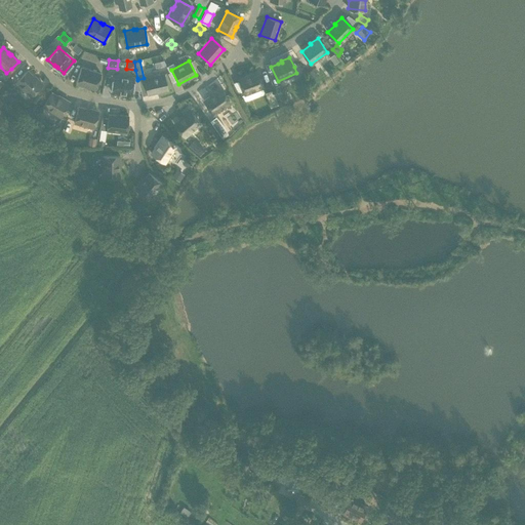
[(101,74),(81,67),(76,83),(85,86),(85,85),(88,86),(95,89),(101,74)]
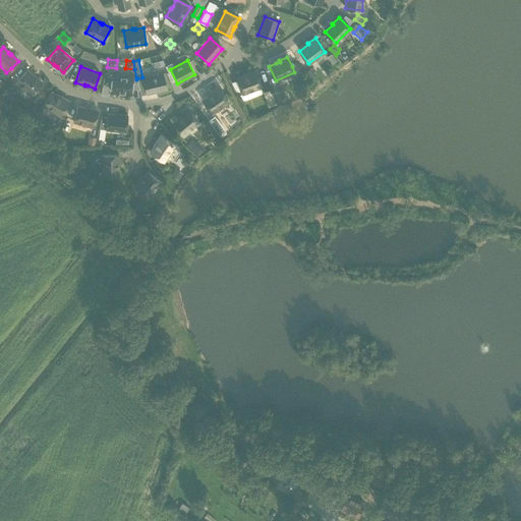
[(311,68),(306,71),(310,78),(315,74),(311,68)]
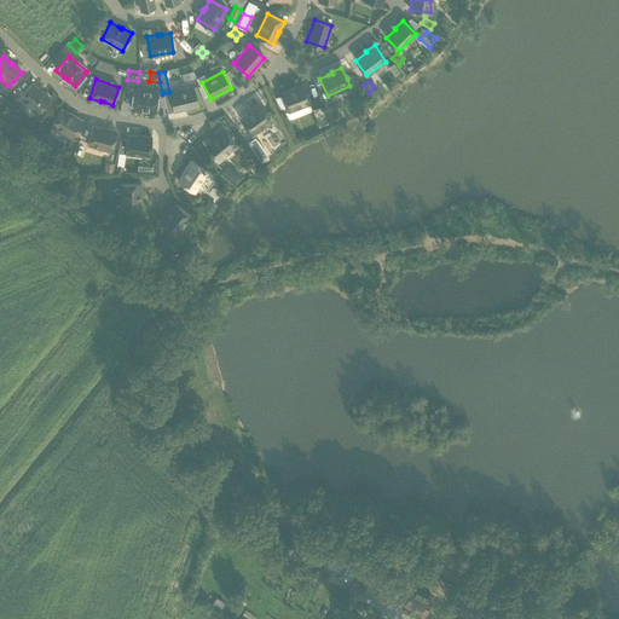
[(32,84),(23,92),(18,97),(36,114),(50,99),(42,92),(42,93),(39,90),(32,84)]
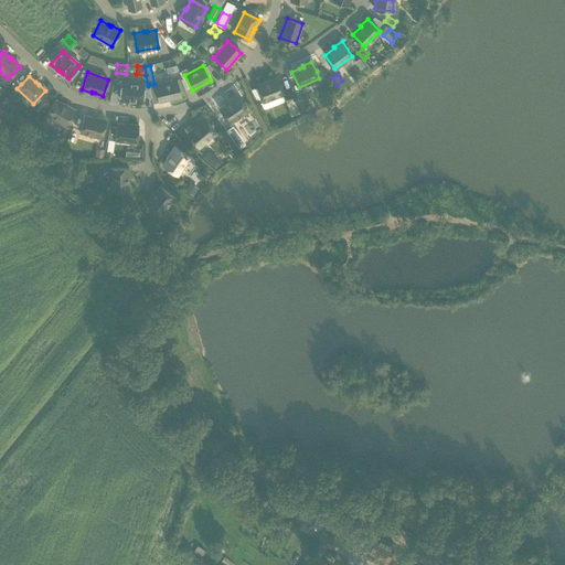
[(284,94),(280,86),(277,76),(267,80),(268,81),(265,83),(264,82),(256,85),(260,95),(263,102),(284,94)]
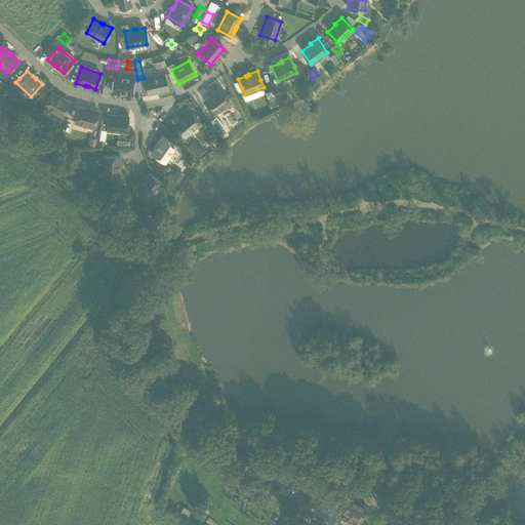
[(164,74),(144,78),(148,94),(167,89),(164,74)]
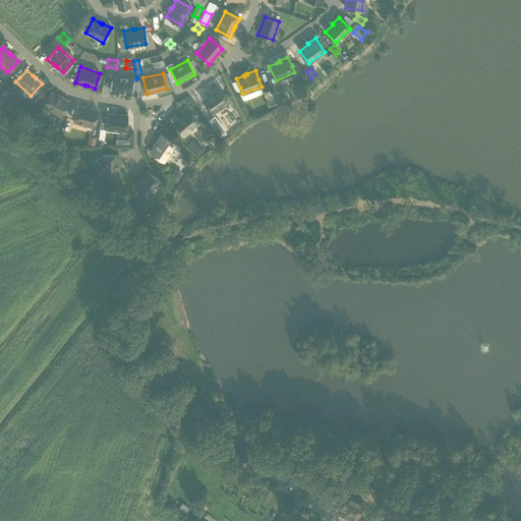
[(112,75),(111,92),(119,93),(120,92),(123,92),(123,93),(130,93),(132,77),(112,75)]
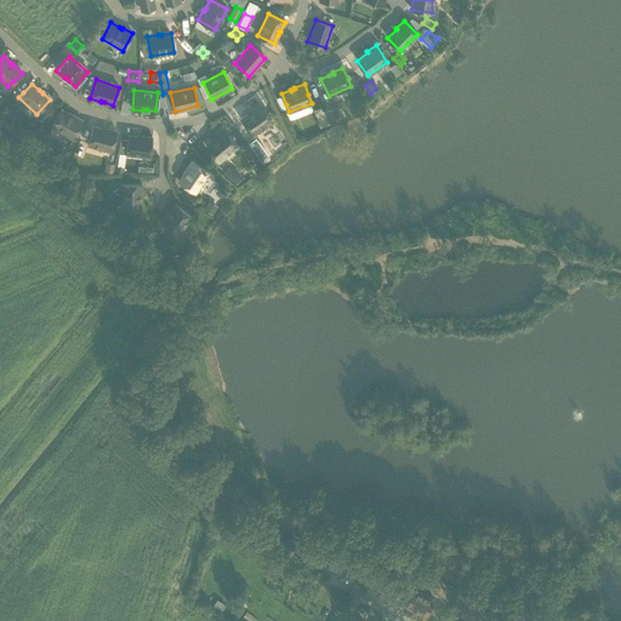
[(11,95),(0,106),(0,112),(3,114),(6,110),(9,112),(13,107),(11,106),(16,101),(11,95)]
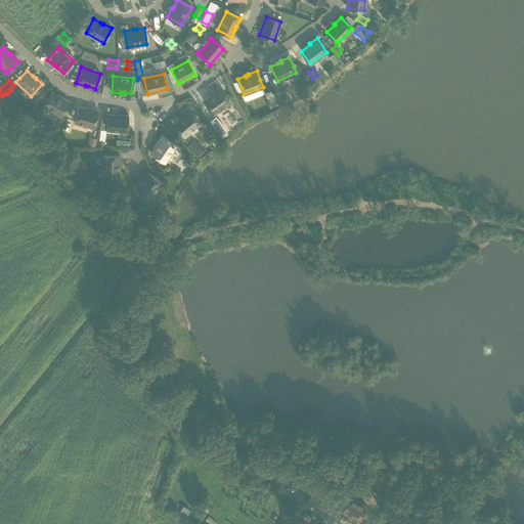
[(279,86),(274,88),(278,97),(284,94),(279,86)]
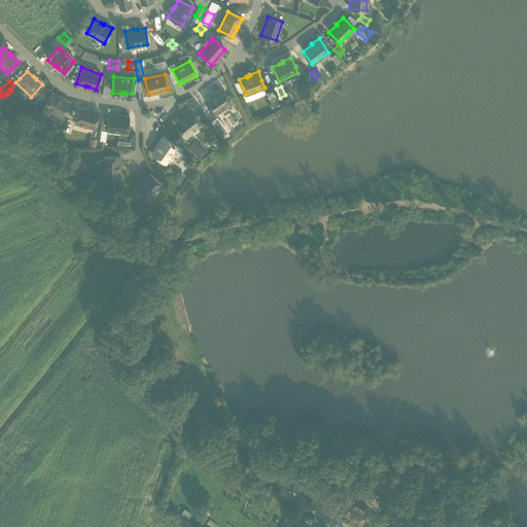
[(231,103),(227,97),(221,89),(213,94),(214,95),(211,97),(205,101),(211,109),(214,114),(231,103)]
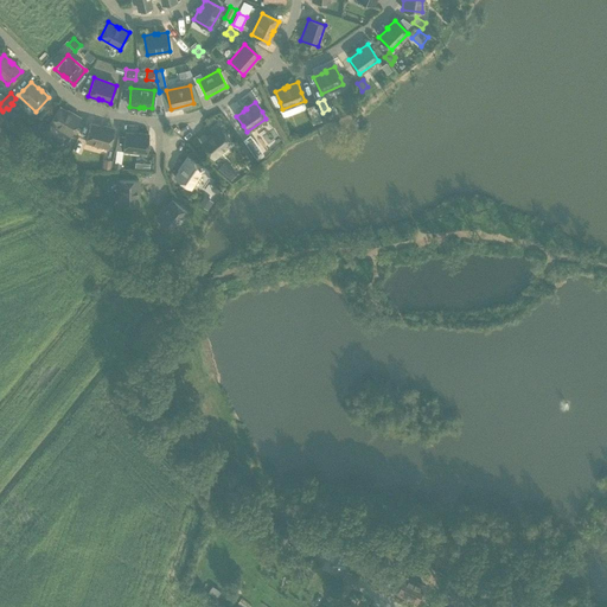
[(315,104),(306,108),(311,117),(319,115),(315,104)]
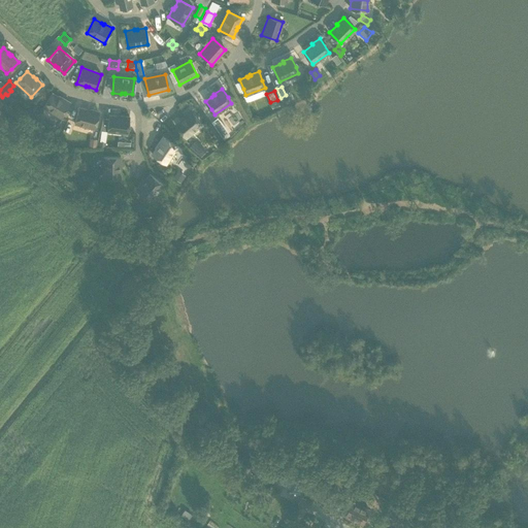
[(61,118),(64,111),(69,102),(62,98),(61,99),(58,97),(52,93),(46,101),(43,106),(61,118)]
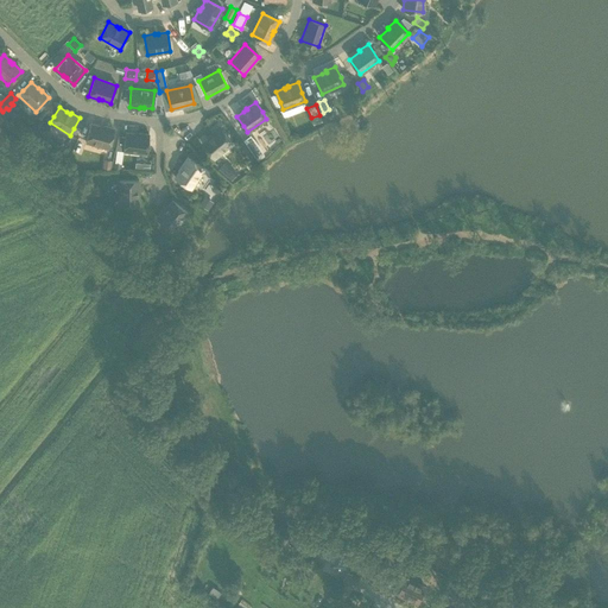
[(44,122),(40,130),(46,133),(51,126),(44,122)]
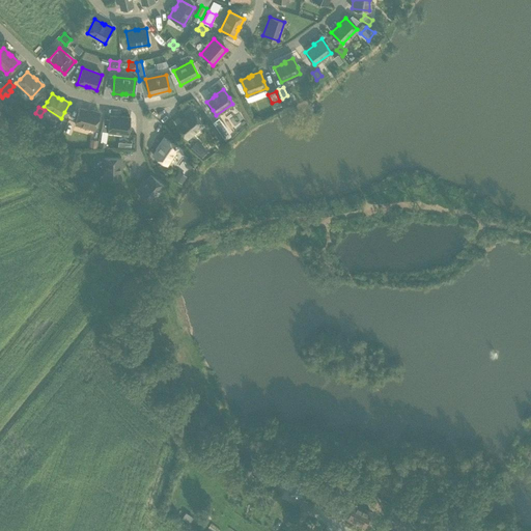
[(87,109),(79,108),(75,124),(95,130),(100,112),(87,108),(87,109)]
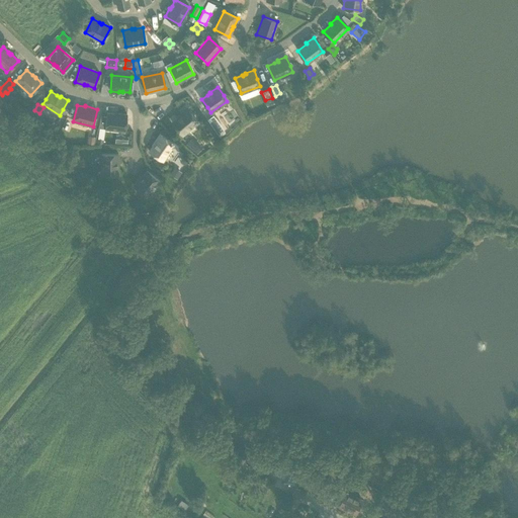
[(197,121),(193,116),(187,109),(180,114),(180,115),(178,117),(177,117),(172,122),(178,131),(182,135),(197,121)]
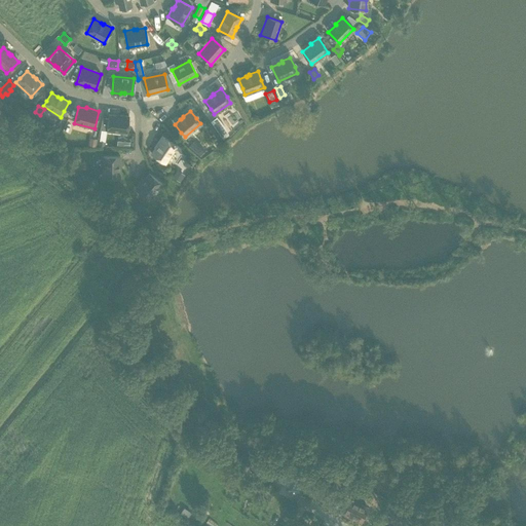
[(116,115),(108,114),(106,130),(126,134),(128,116),(119,115),(119,116),(116,116),(116,115)]
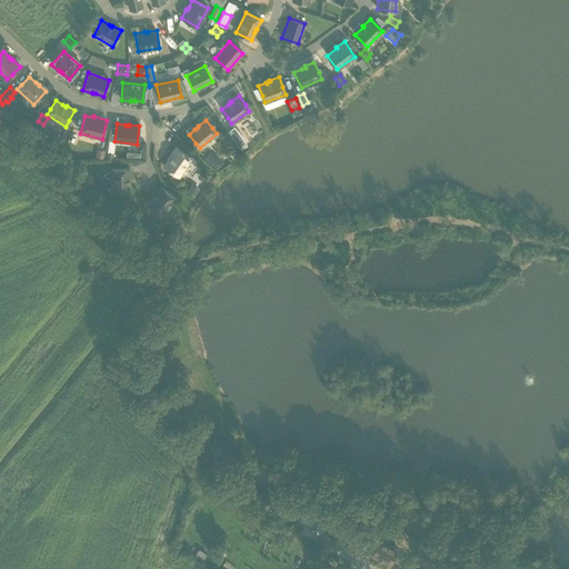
[(33,127),(29,133),(36,137),(39,131),(33,127)]
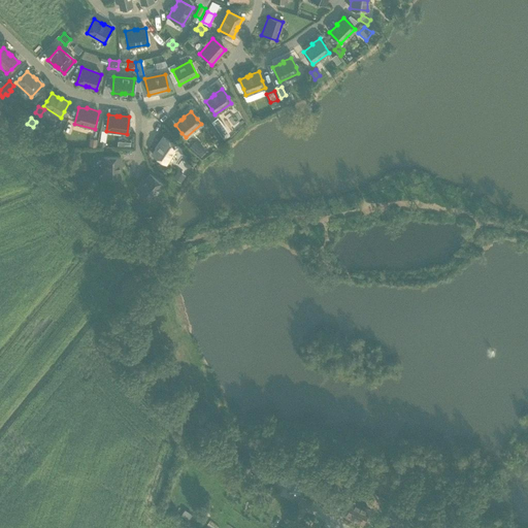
[(224,130),(219,133),(224,138),(228,135),(224,130)]
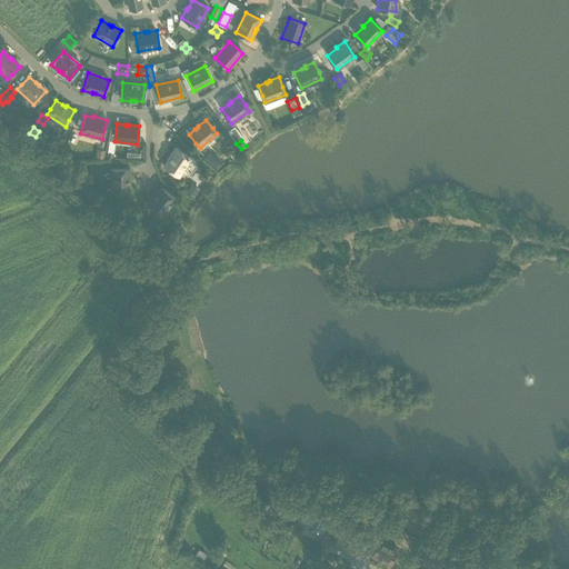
[(163,166),(172,172),(178,176),(190,158),(185,153),(176,147),(170,156),(171,157),(169,159),(168,159),(163,166)]
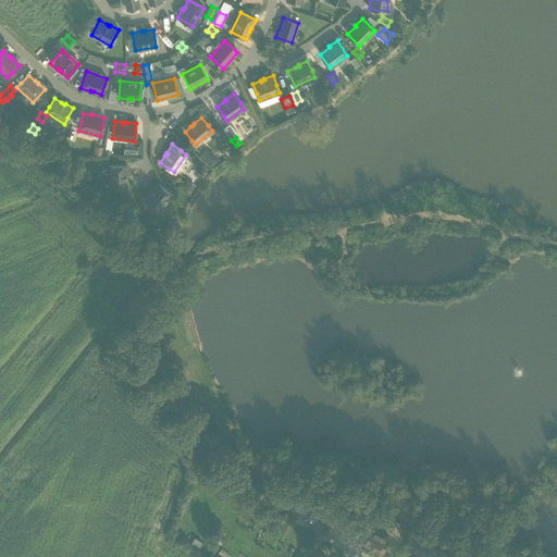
[(125,175),(127,175),(127,165),(109,165),(109,187),(126,187),(126,178),(125,178),(125,175)]
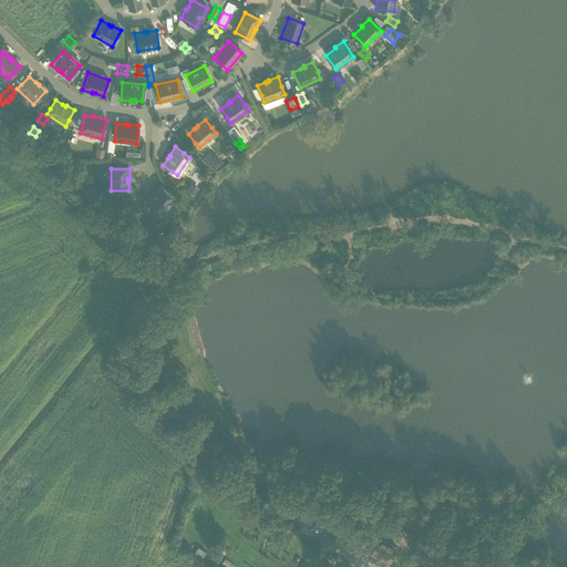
[(191,183),(186,191),(194,195),(198,188),(191,183)]
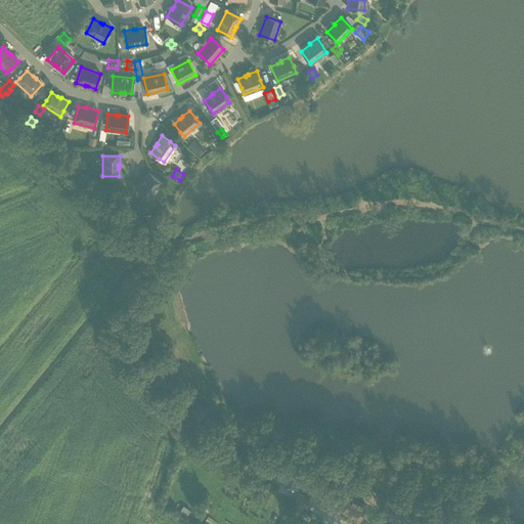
[(148,200),(162,183),(148,173),(143,179),(144,179),(142,182),(141,181),(135,188),(148,200)]
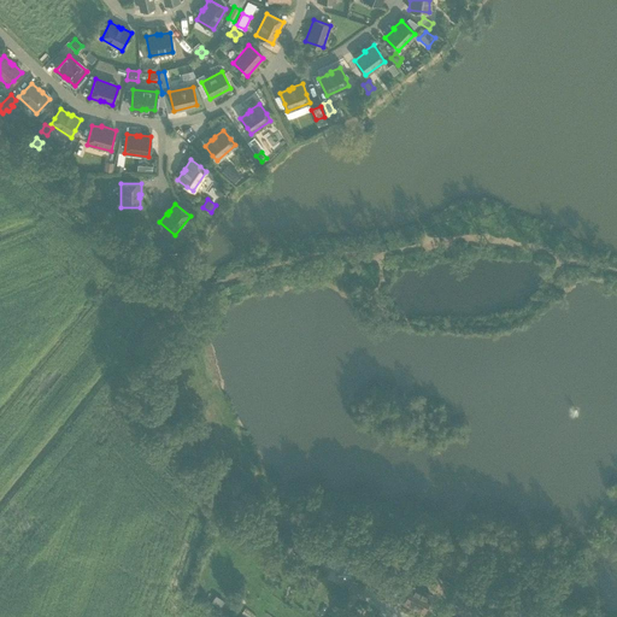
[(304,536),(295,540),(299,548),(307,545),(304,536)]
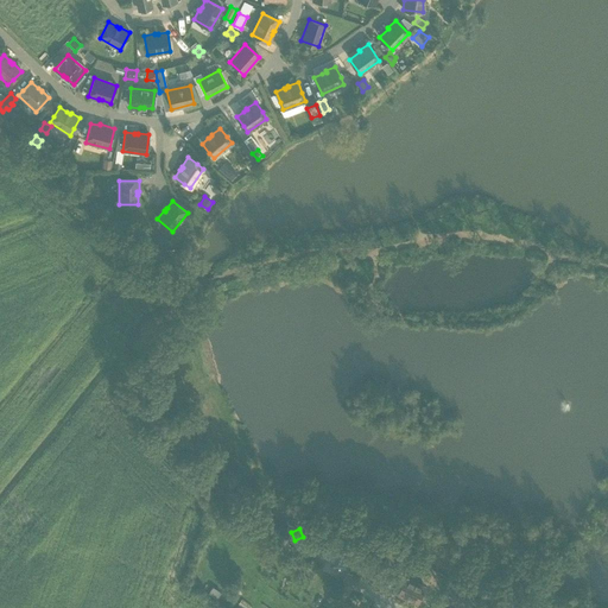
[(282,530),(278,536),(285,540),(289,534),(282,530)]
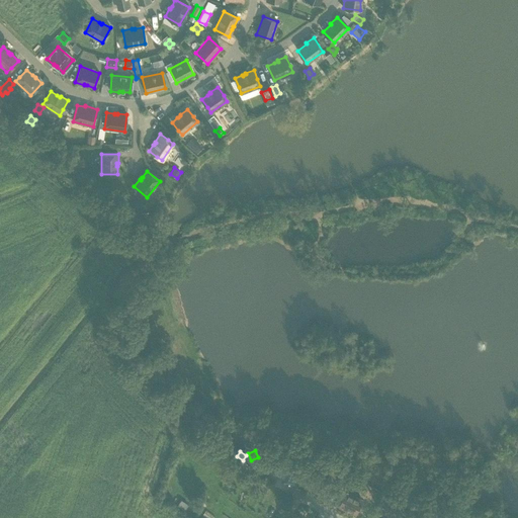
[(177,506),(176,508),(181,511),(182,510),(183,510),(187,504),(180,499),(176,505),(177,506)]
